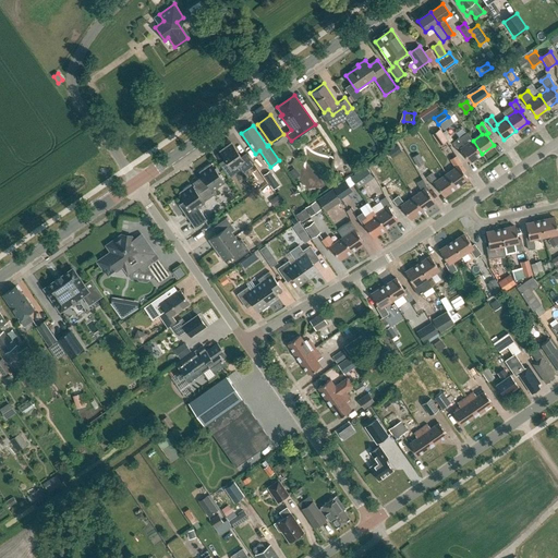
[(434,134),(440,143),(447,138),(440,130),(434,134)]
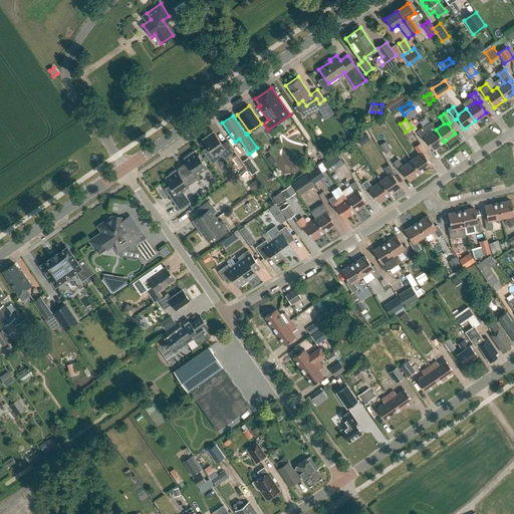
[(426,140),(433,150),(444,142),(436,130),(427,136),(422,129),(417,132),(424,141),(426,140)]
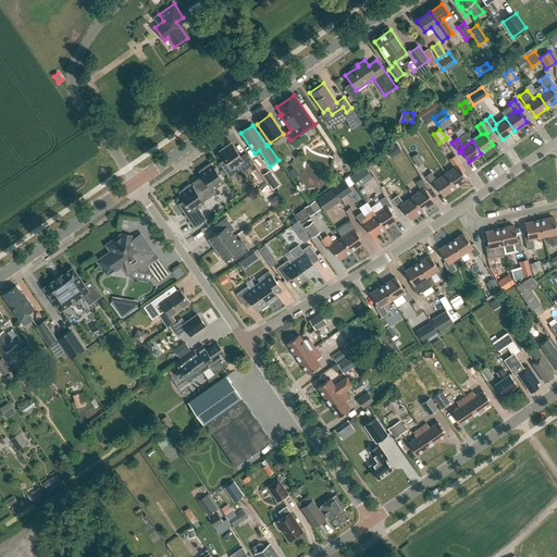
[(244,162),(231,143),(223,148),(224,149),(220,152),(226,161),(220,165),(229,177),(240,170),(237,166),(244,162)]
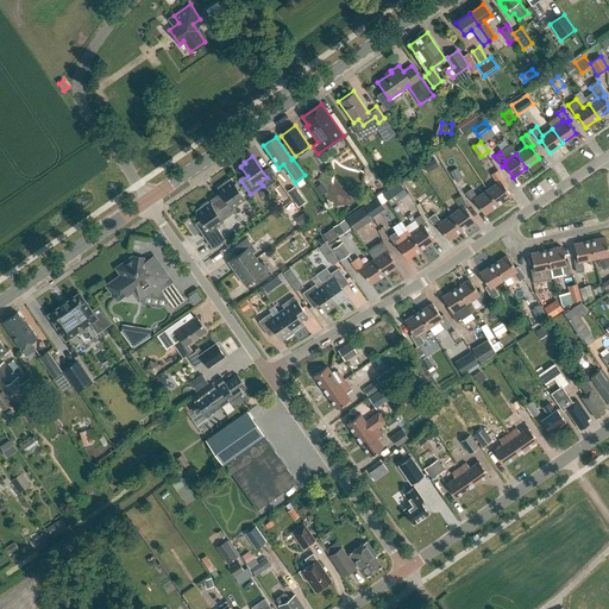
[(451,171),(456,183),(464,180),(458,168),(451,171)]
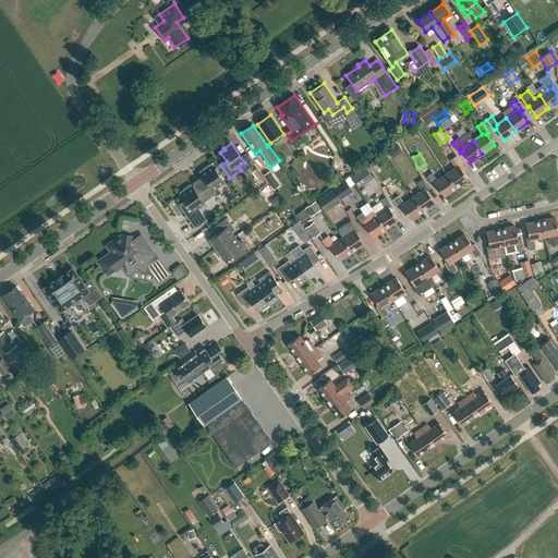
[(447,174),(456,187),(468,180),(460,168),(462,167),(456,157),(450,160),(456,169),(447,174)]
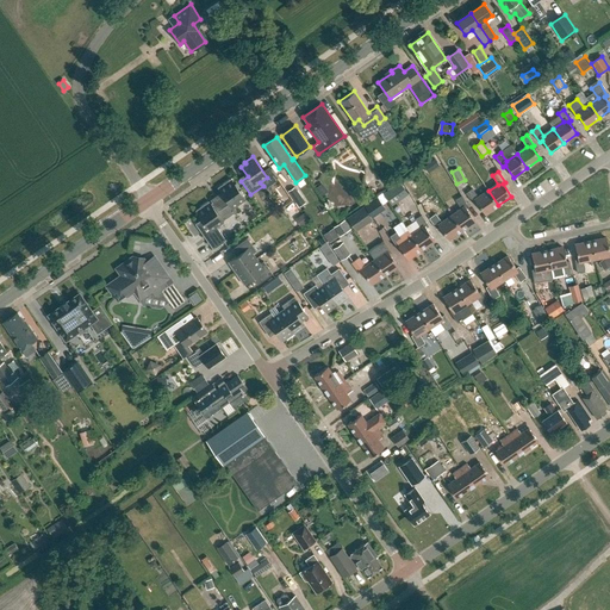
[(230,180),(223,185),(223,186),(219,190),(224,195),(211,205),(209,201),(207,203),(200,207),(201,209),(197,212),(204,222),(197,226),(213,250),(226,241),(217,228),(223,223),(216,213),(229,204),(232,209),(246,200),(230,179),(230,180)]
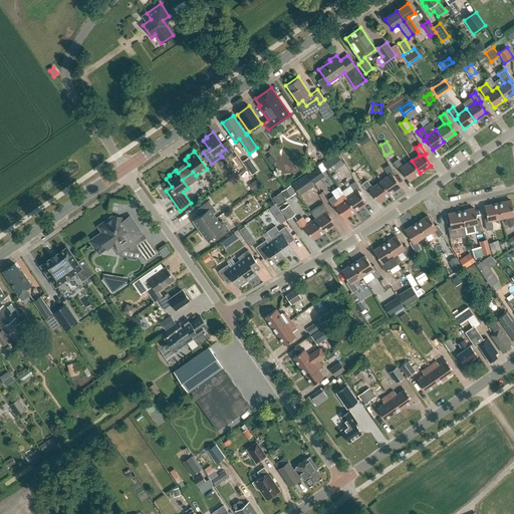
[(336,153),(322,162),(330,173),(344,163),(336,153)]
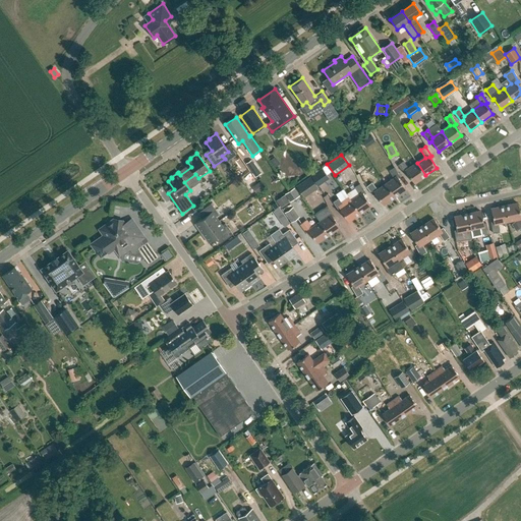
[(269,161),(274,168),(280,164),(275,157),(269,161)]
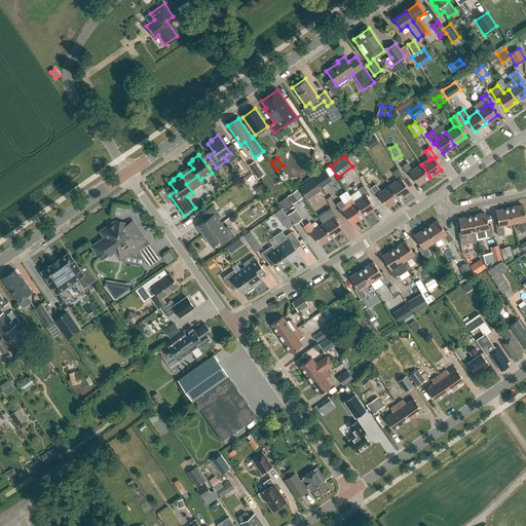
[(245,160),(237,165),(245,174),(251,168),(245,160)]
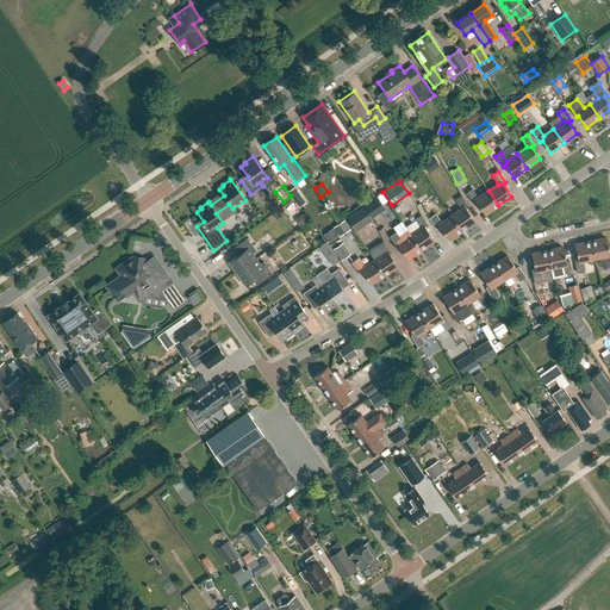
[(307,204),(296,186),(288,191),(300,209),(307,204)]
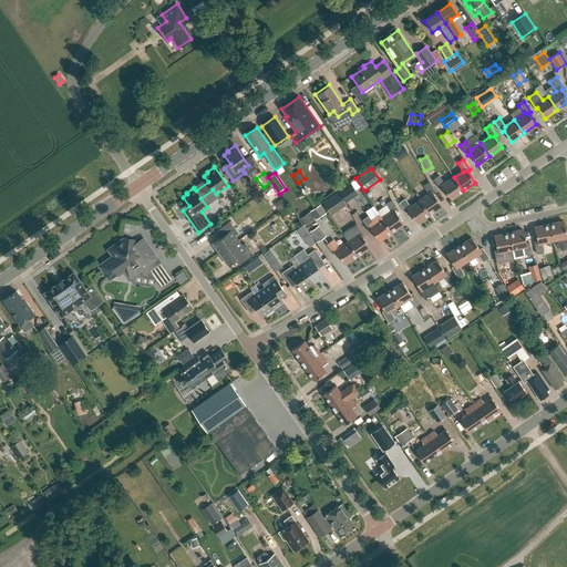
[(443,188),(451,199),(463,191),(454,177),(444,184),(439,176),(433,181),(441,189),(443,188)]
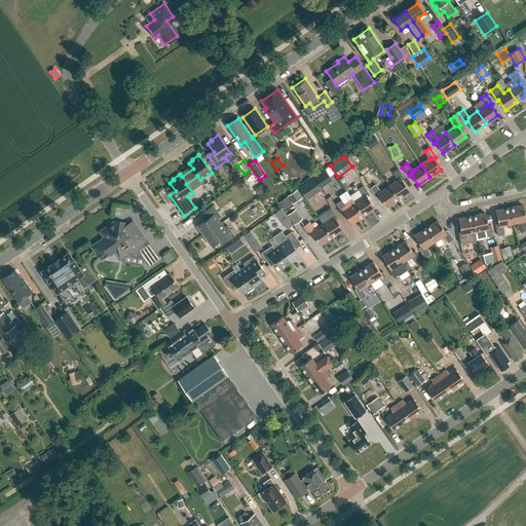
[(325,170),(313,177),(322,188),(333,181),(325,170)]
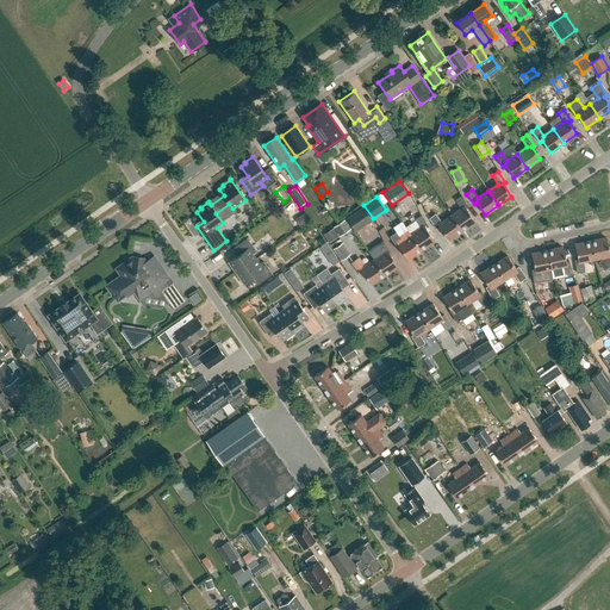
[(452,217),(461,231),(475,222),(467,210),(470,207),(462,197),(455,200),(461,210),(452,217)]
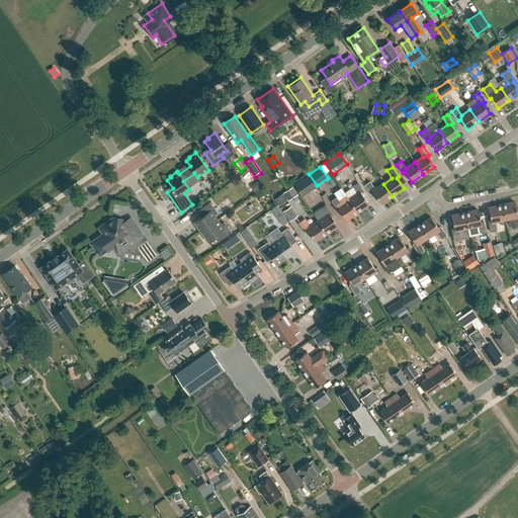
[(293,185),(303,197),(316,188),(308,176),(293,185)]
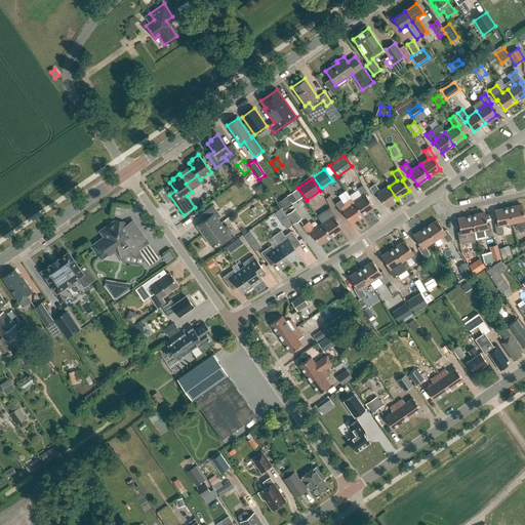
[(334,201),(345,194),(334,178),(324,186),(334,201)]
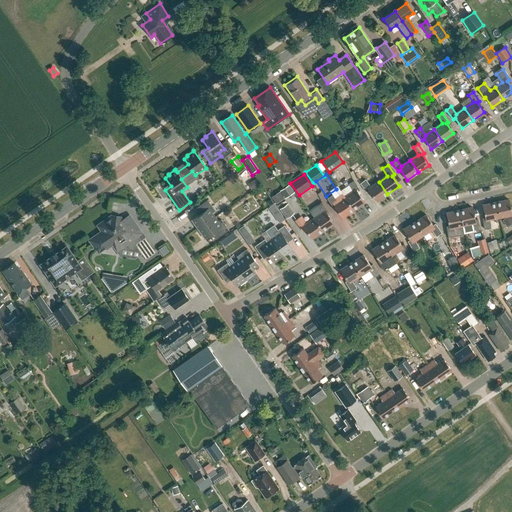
[(256,178),(250,182),(254,189),(260,185),(256,178)]
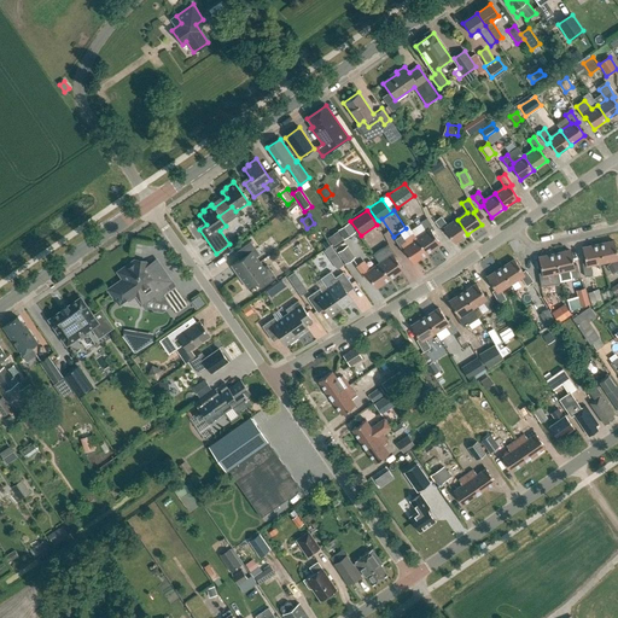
[(445,231),(454,243),(467,234),(458,220),(448,226),(441,217),(436,222),(443,233),(445,231)]
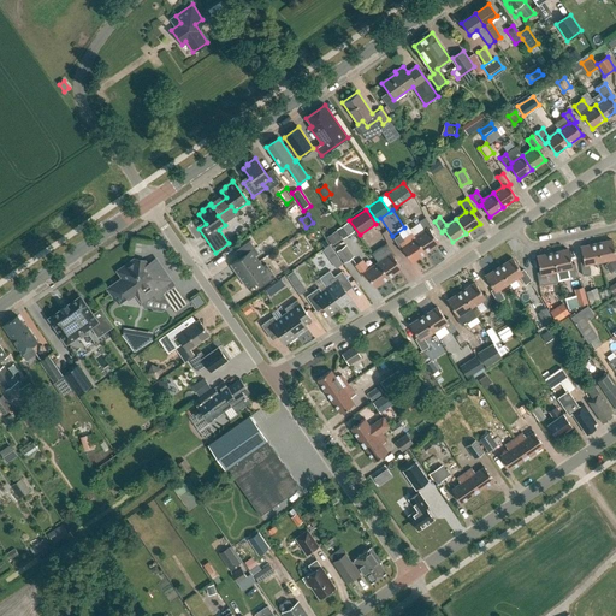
[(415,238),(425,253),(439,243),(431,231),(433,229),(426,218),(419,221),(425,231),(415,238)]
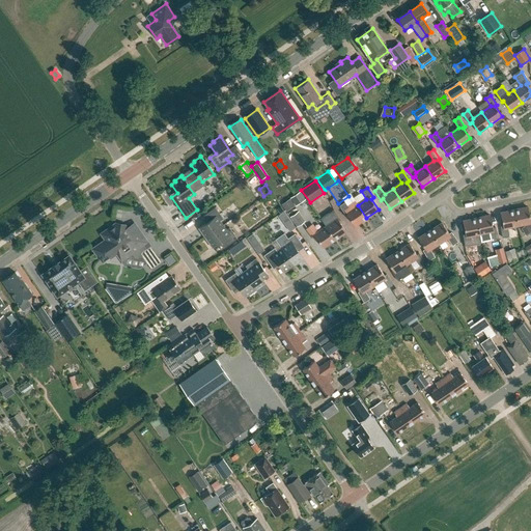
[(301,192),(290,198),(296,206),(306,200),(301,192)]
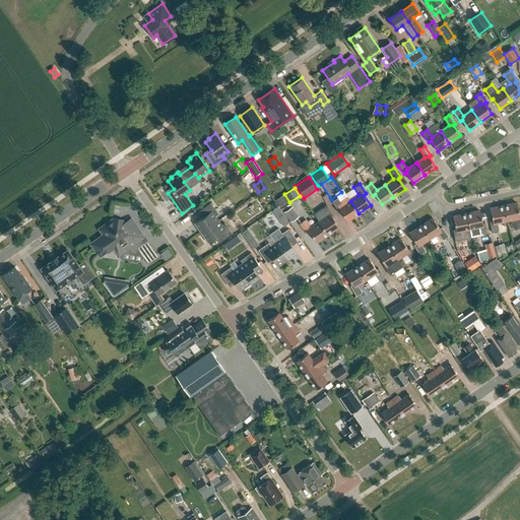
[(340,210),(347,220),(359,213),(350,201),(342,206),(336,199),(332,203),(338,212),(340,210)]
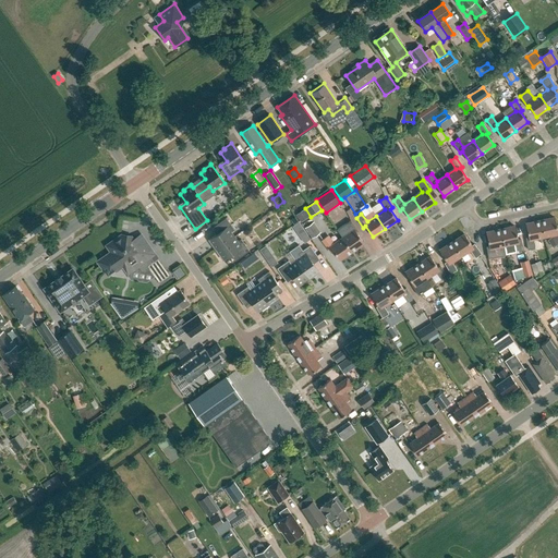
[(216,251),(234,237),(231,232),(234,230),(226,218),(214,227),(218,233),(209,240),(211,242),(210,243),(216,251)]
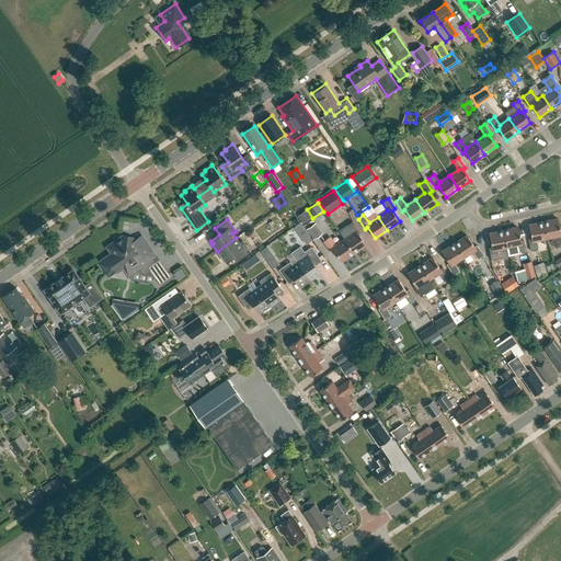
[(544,222),(547,238),(558,236),(560,240),(560,231),(560,232),(558,219),(544,222)]
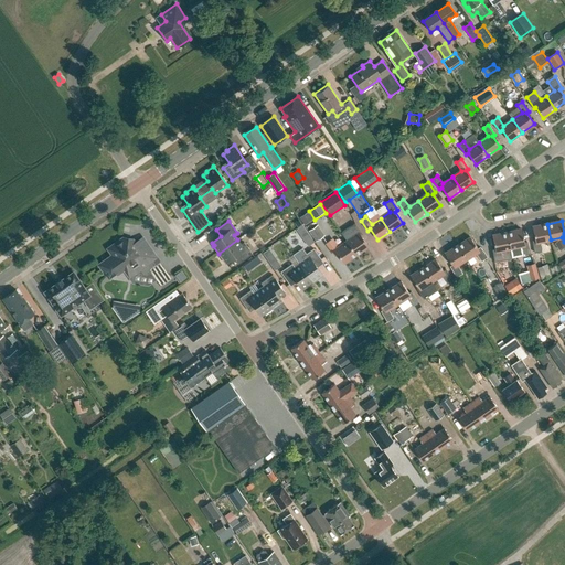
[(316,223),(307,230),(313,241),(323,234),(316,223)]
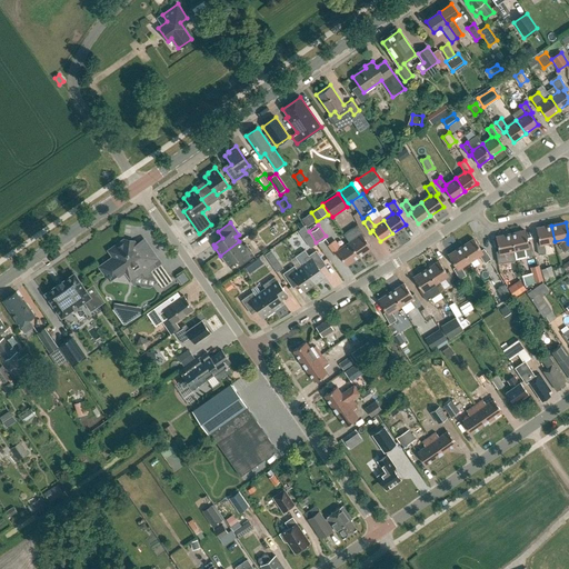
[(349,243),(359,257),(371,248),(363,237),(366,236),(359,225),(358,226),(358,225),(345,235),(349,241),(358,236),(359,237),(349,243)]
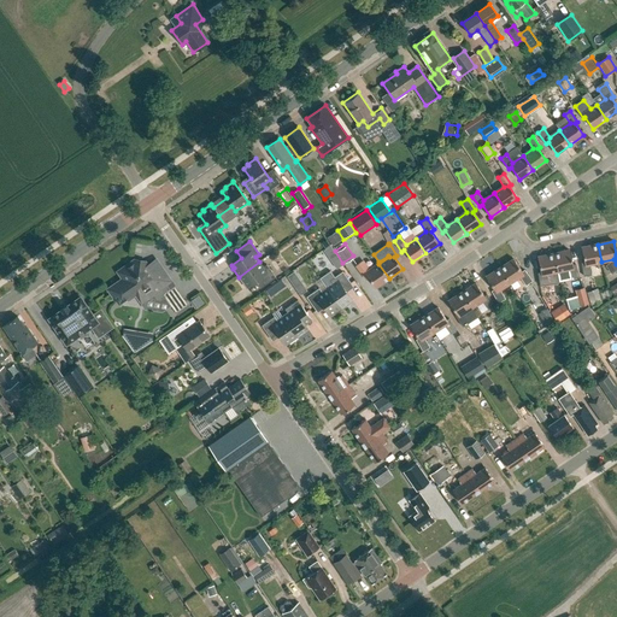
[(581,263),(583,276),(591,275),(589,264),(601,262),(598,245),(581,247),(585,262),(581,263)]
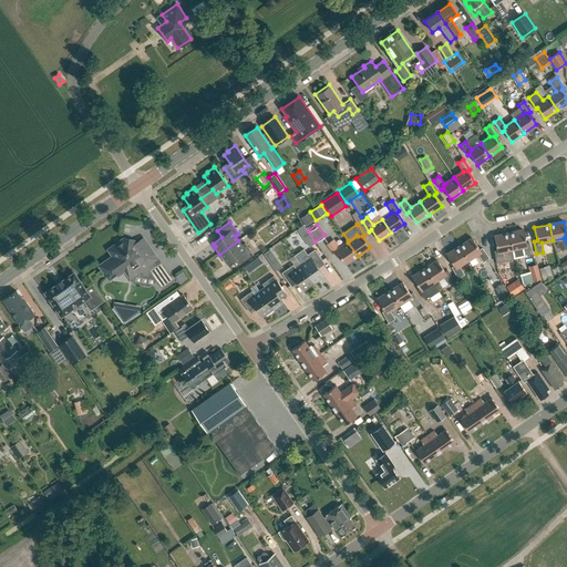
[(303,226),(298,230),(302,237),(308,234),(303,226)]
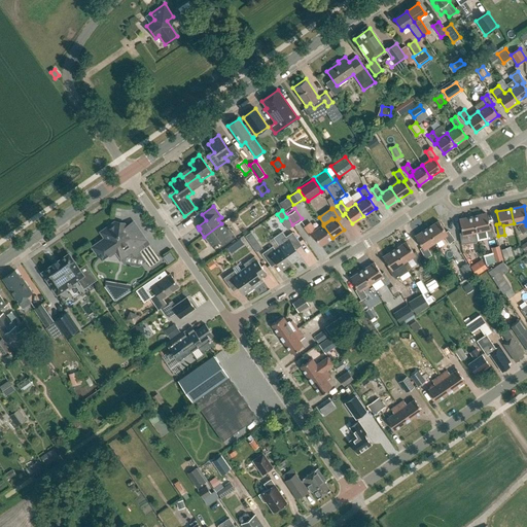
[(472,216),(476,232),(486,229),(488,238),(494,237),(492,225),(489,225),(487,213),(472,216)]
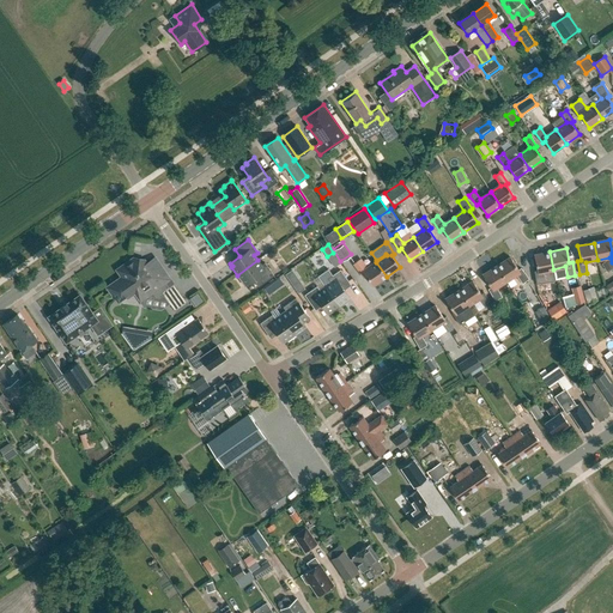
[(553,269),(550,252),(534,255),(538,269),(534,269),(536,283),(556,280),(553,269)]
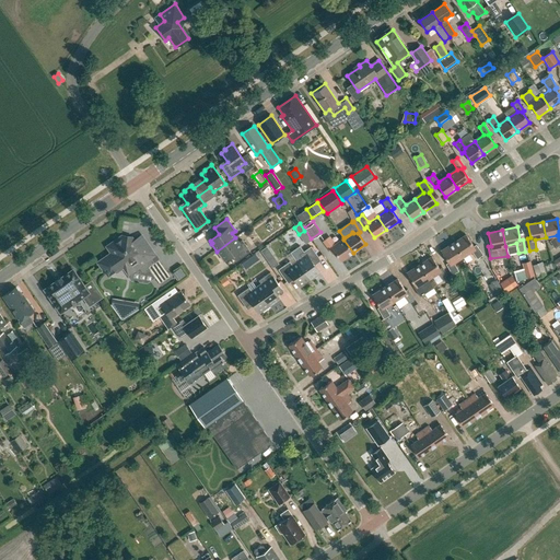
[(146,272),(150,270),(160,284),(171,277),(159,259),(154,263),(151,258),(155,255),(142,236),(135,242),(131,237),(128,240),(125,238),(123,235),(111,244),(109,251),(112,253),(97,263),(103,270),(108,277),(115,272),(118,270),(117,268),(118,263),(126,264),(129,269),(137,264),(142,272),(146,272)]
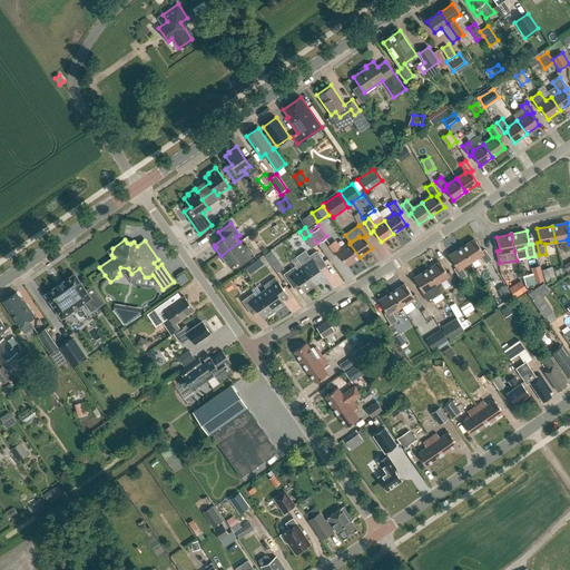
[(462,248),(471,262),(480,255),(487,264),(491,259),(484,249),(482,252),(474,239),(462,248)]
